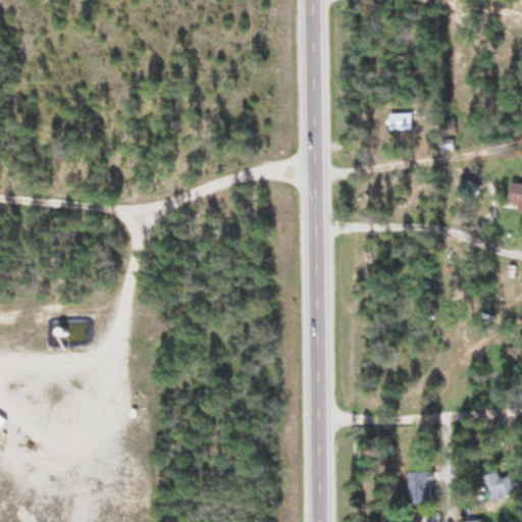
[(388,132),(411,132),(411,115),(388,115),(388,132)]
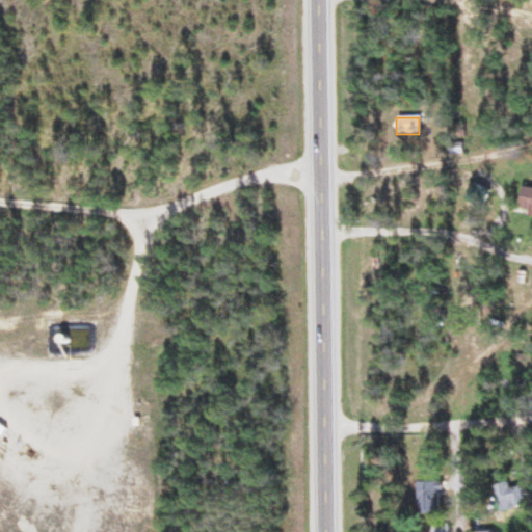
[(489,192),(474,184),(468,194),(483,204),(489,192)]
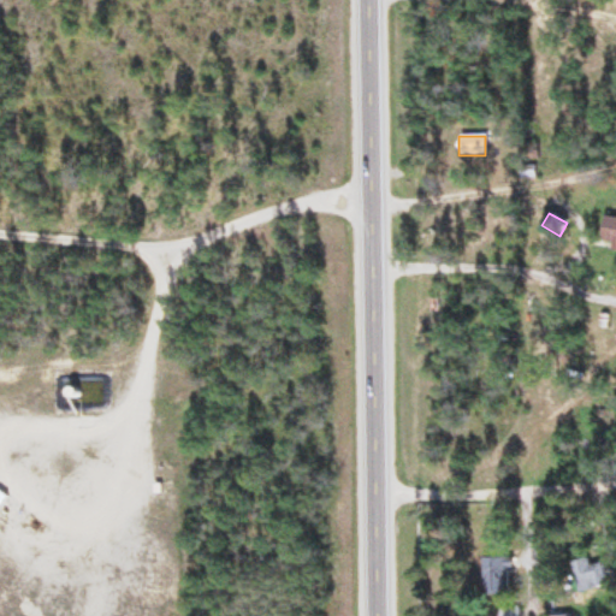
[(615,218),(600,219),(600,243),(610,243),(610,253),(615,252),(615,218)]
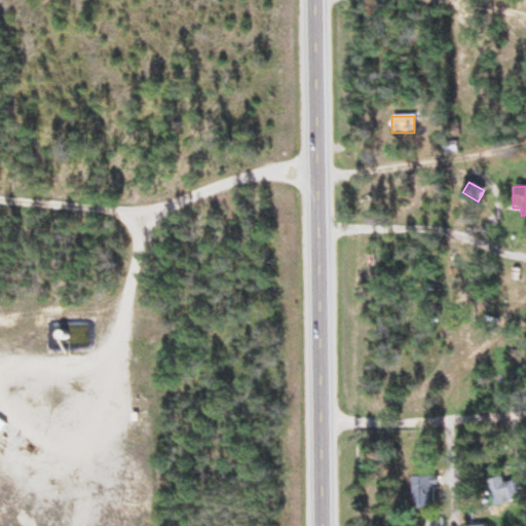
[(436,478),(412,478),(412,509),(436,509),(436,478)]
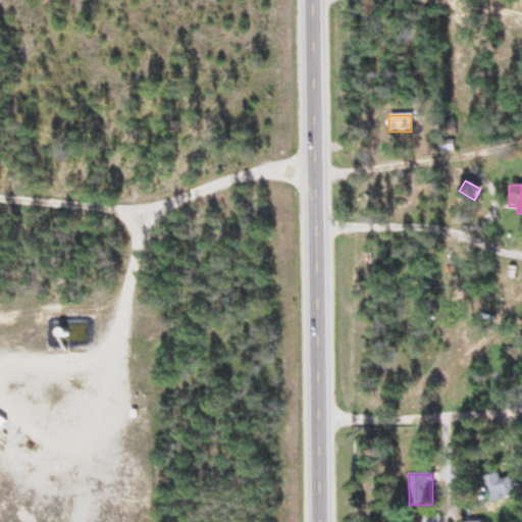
[(513,480),(502,479),(502,477),(489,476),(486,499),(511,502),(513,480)]
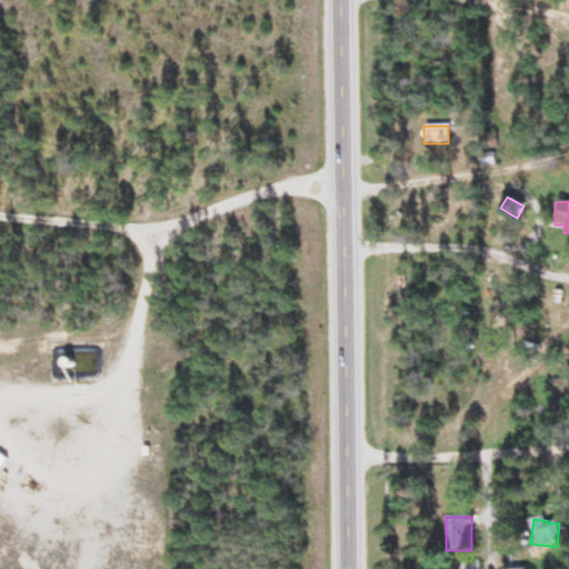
All buildings are outlined.
